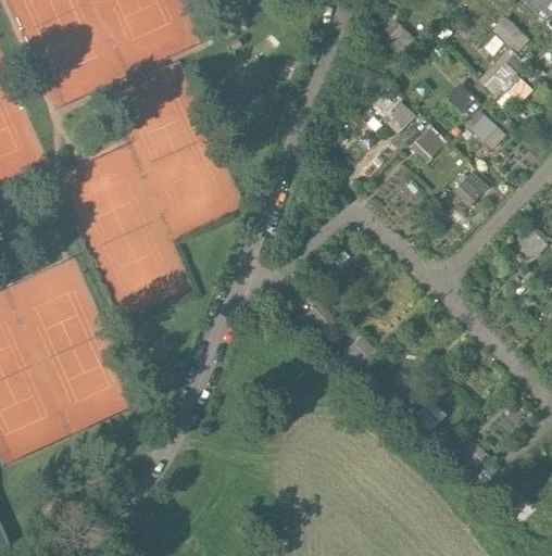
[(551,0),(517,0),(549,23),(551,20),(551,0)]
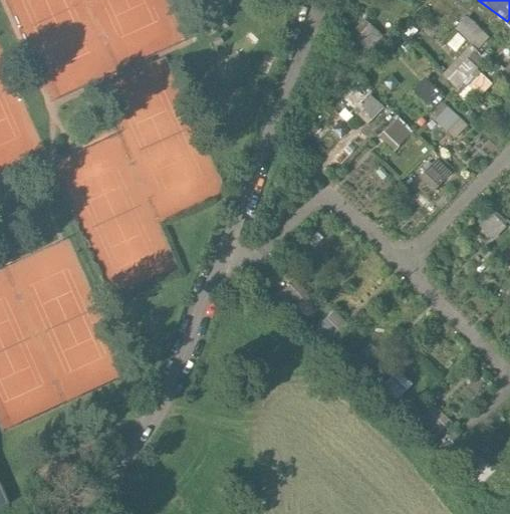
[(454,29),(471,43),(483,30),(466,16),(454,29)]
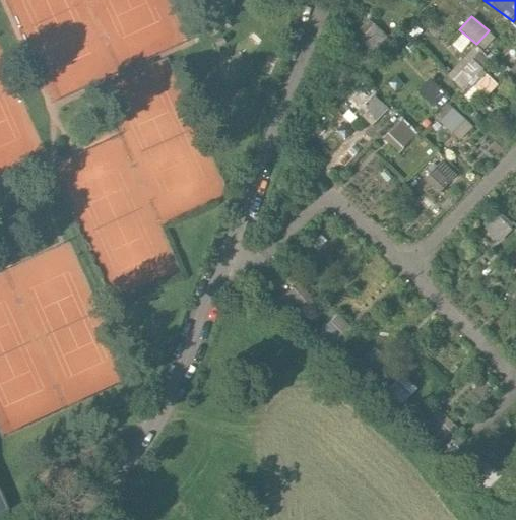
[(445,75),(460,92),(491,64),(475,48),(445,75)]
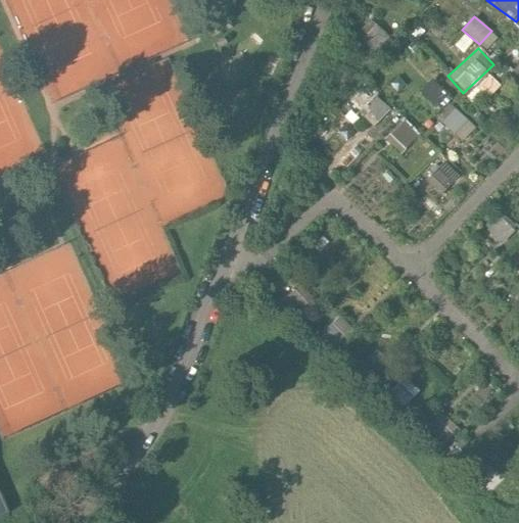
[(418,93),(438,113),(454,98),(432,78),(418,93)]
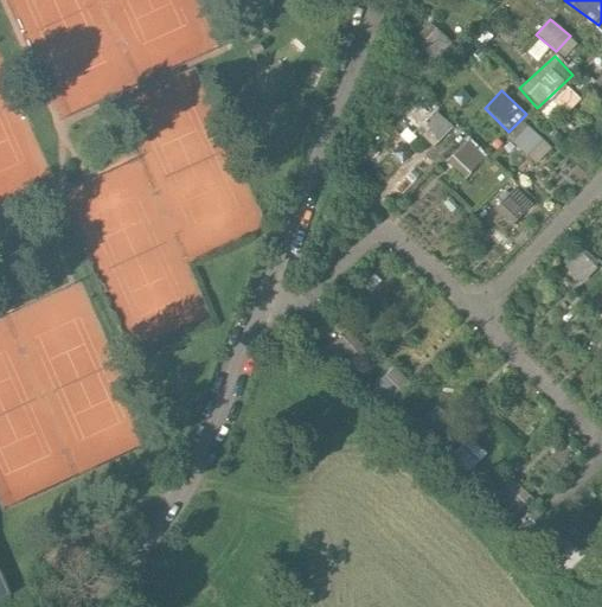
[(434,147),(455,127),(439,109),(416,128),(434,147)]
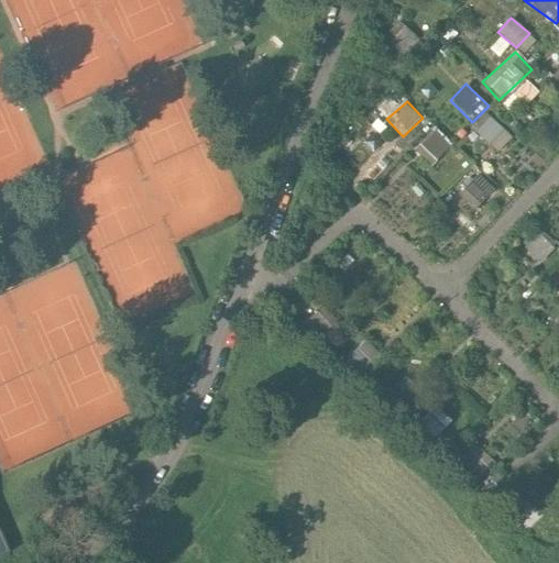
[(475,132),(496,153),(512,136),(491,116),(475,132)]
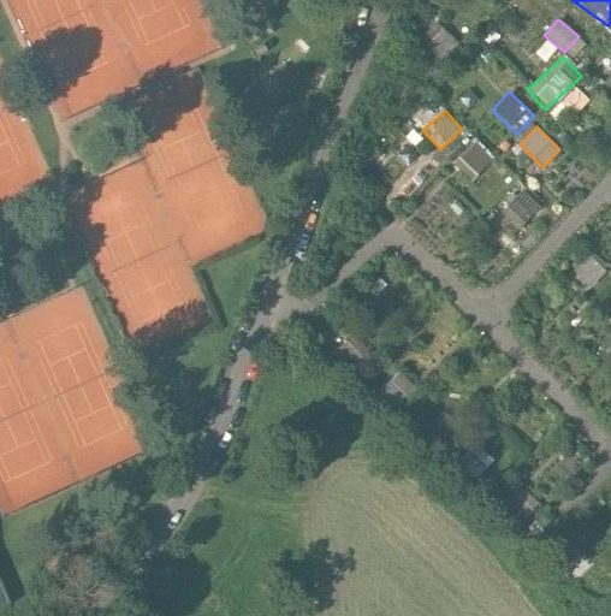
[(474,183),(494,160),(475,142),(454,165),(474,183)]
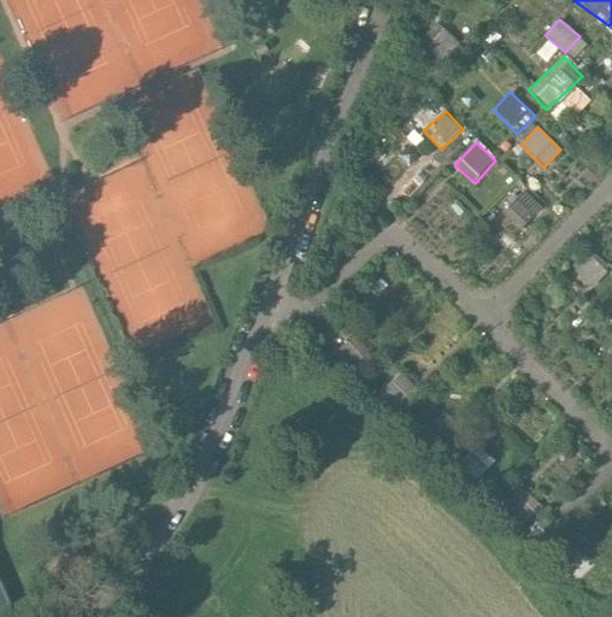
[(521,230),(543,210),(525,191),(502,212),(521,230)]
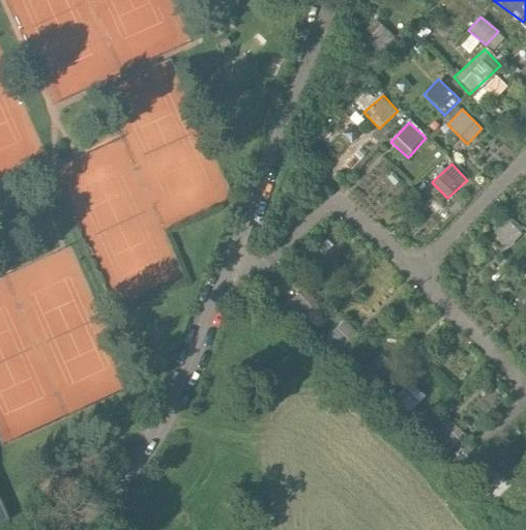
[(493,234),(507,248),(525,232),(510,217),(493,234)]
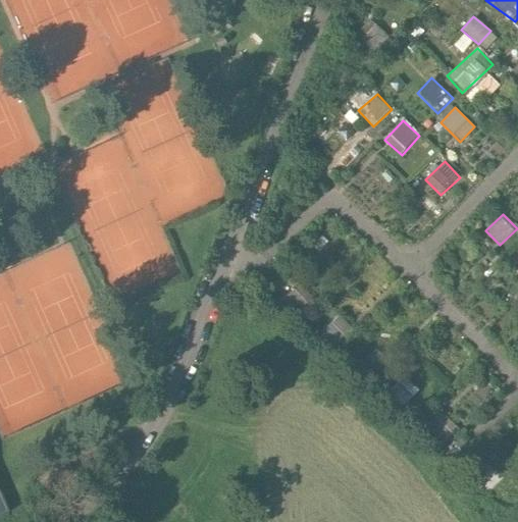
[(281,302),(296,315),(307,303),(292,290),(281,302)]
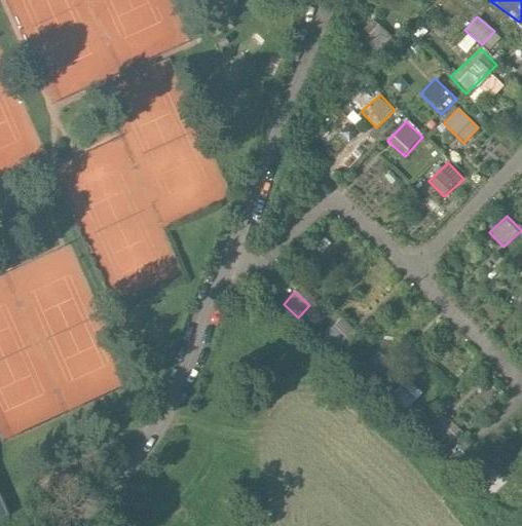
[(332,354),(349,333),(335,321),(318,342),(332,354)]
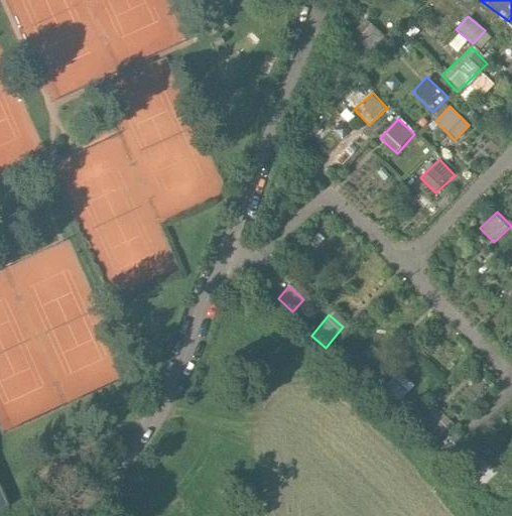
[(0,514),(14,508),(0,476),(0,514)]
